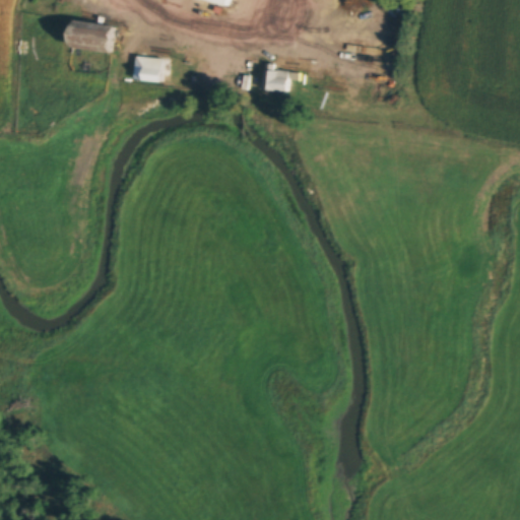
[(23,0),(0,0),(0,8),(24,8),(23,0)]
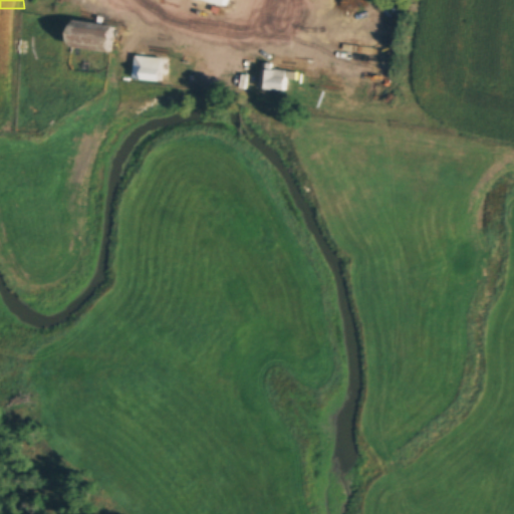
[(120,27),(78,19),(73,44),(116,53),(120,27)]
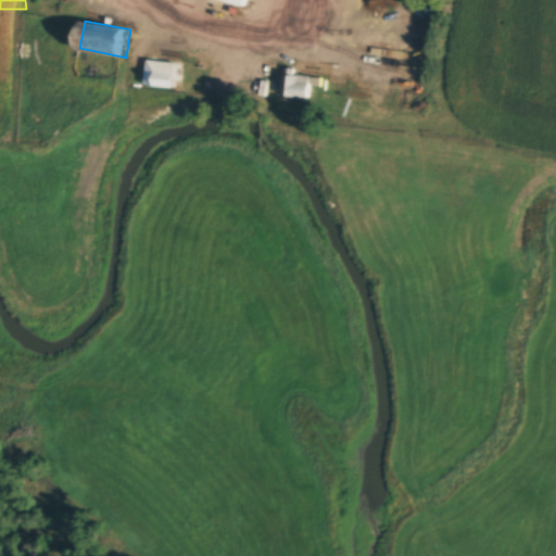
[(272,43),(280,43),(280,32),(272,32),(272,43)]
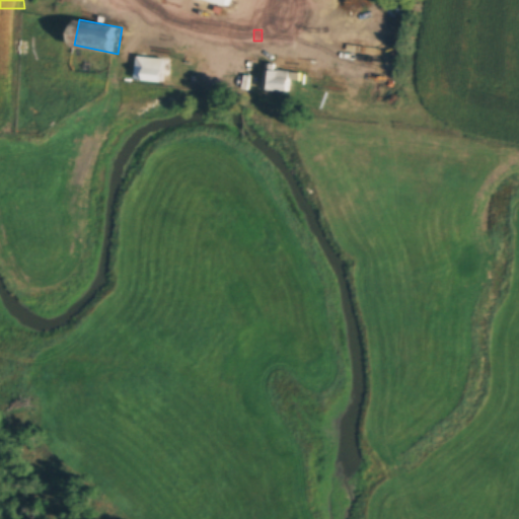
[(169,58),(138,58),(138,81),(169,81),(169,58)]
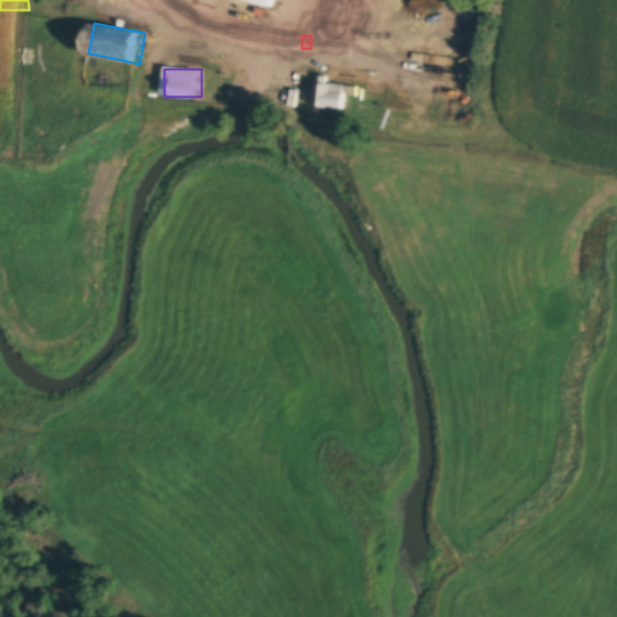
[(328,77),(316,77),(316,109),(348,109),(348,84),(328,84),(328,77)]
